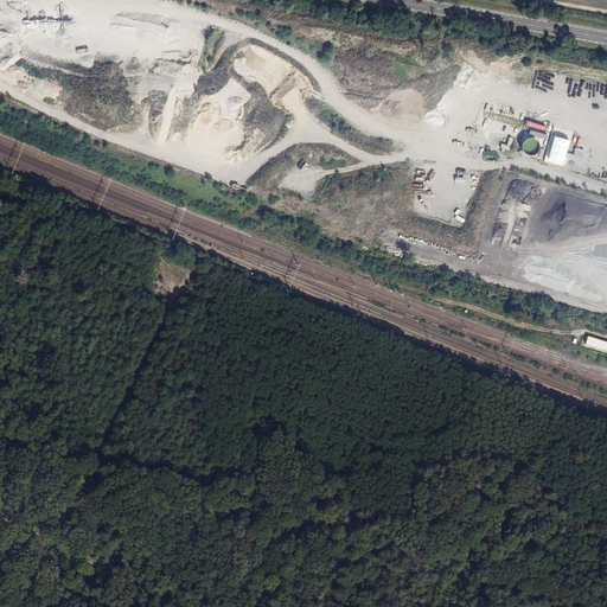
[(536,129),(534,135),(545,139),(549,127),(528,120),(526,126),(536,129)]
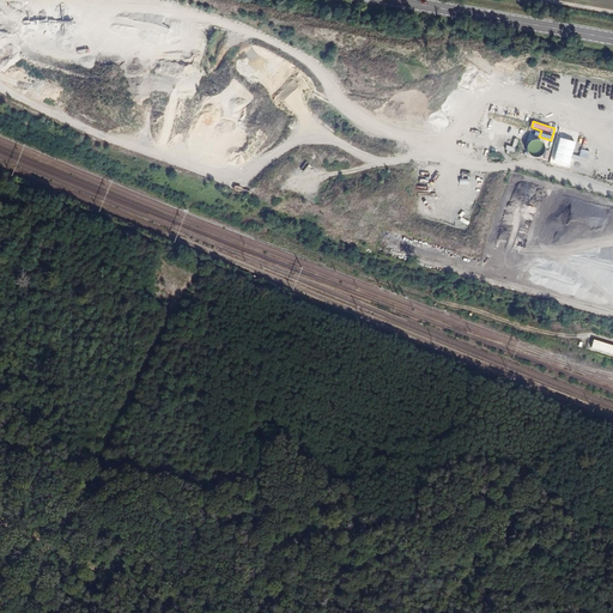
[(490,125),(480,123),(480,133),(489,134),(490,125)]
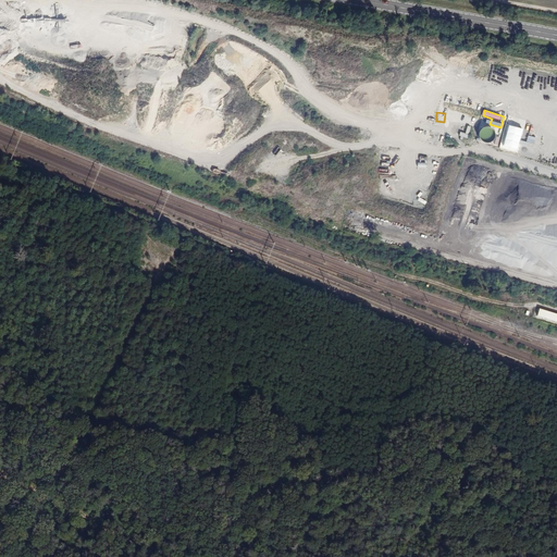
[(463,122),(459,136),(447,135),(453,137),(462,137),(463,137),(474,137),(483,137),(478,136),(469,136),(471,125),(471,123),(468,123),(463,122)]
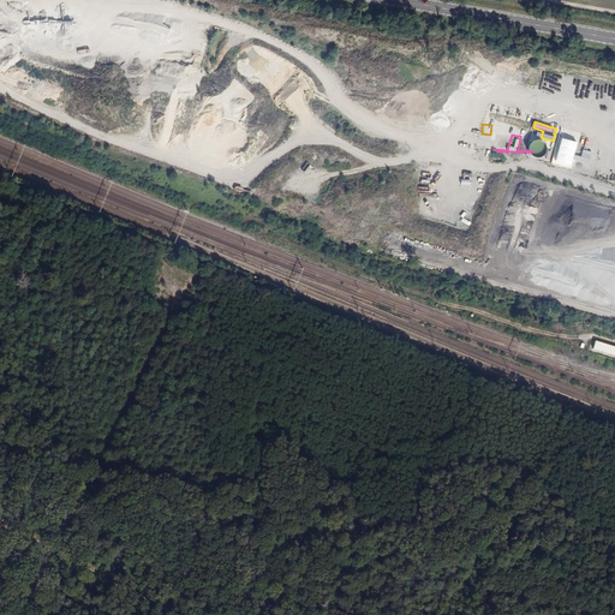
[(427,193),(422,201),(428,204),(433,198),(427,193)]
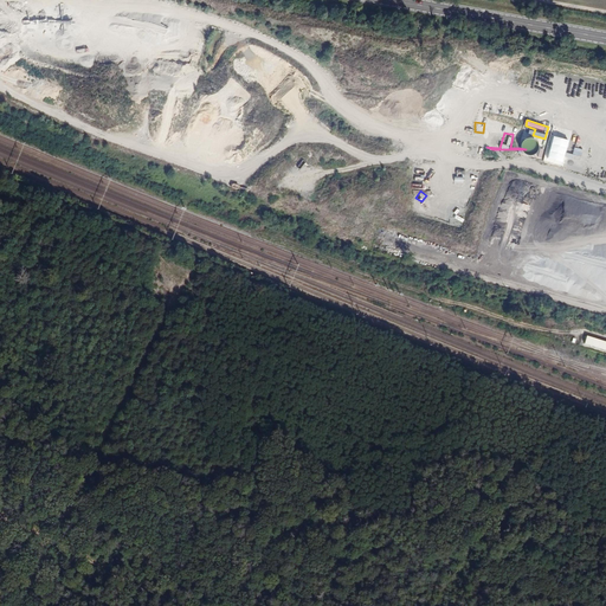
[(605,349),(605,340),(588,335),(586,343),(605,349)]
